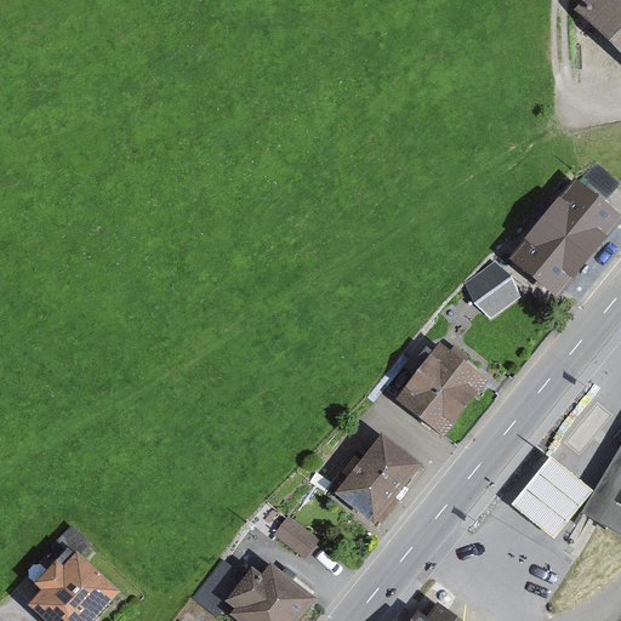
[(620,0),(582,0),(575,10),(620,52),(620,0)]
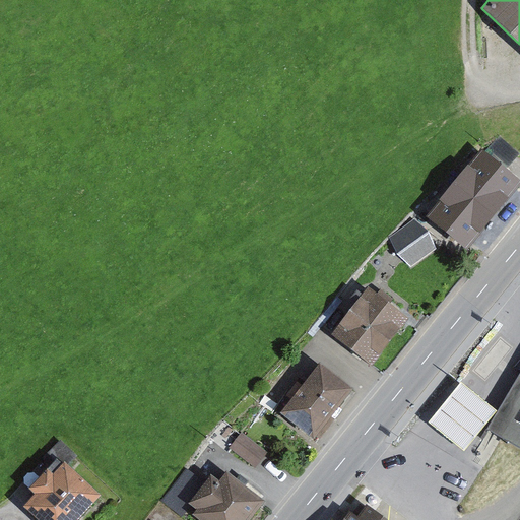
[(483,254),(519,202),(519,169),(492,149),(439,222),(483,254)]
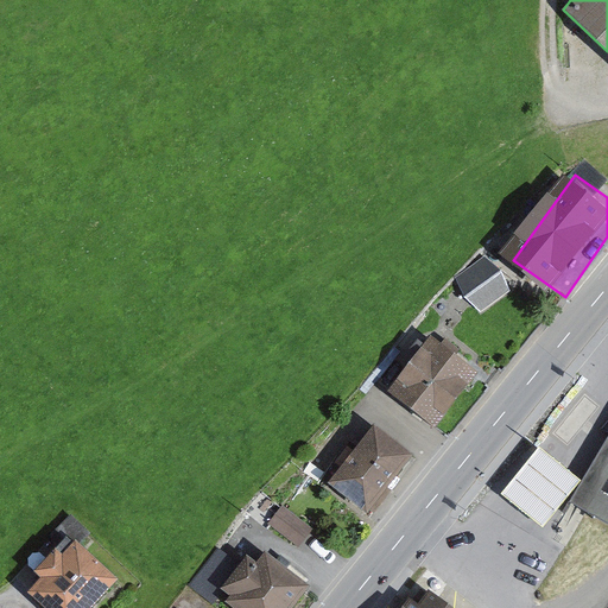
[(481,310),(513,289),(493,260),(461,280),(481,310)]
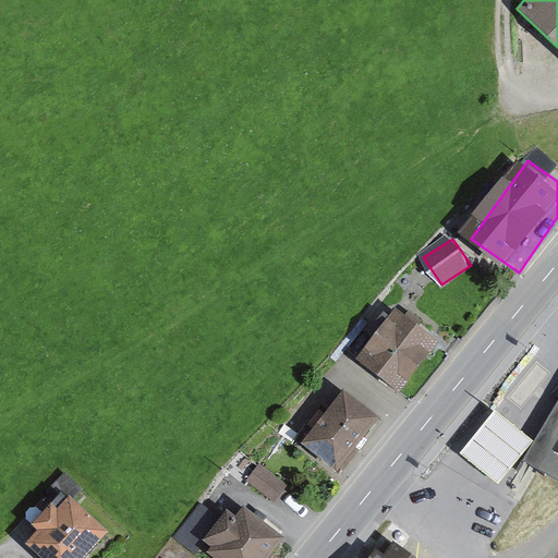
[(455,341),(409,311),(371,366),(417,397),(455,341)]
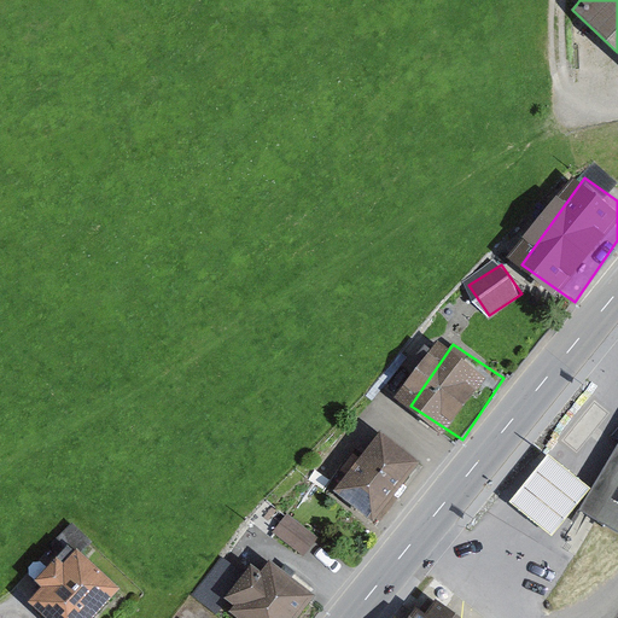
[(342,502),(383,532),(435,465),(394,435),(342,502)]
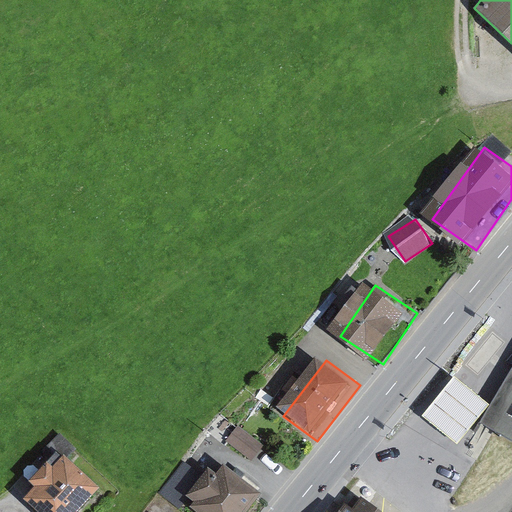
[(511,375),(480,428),(511,446),(511,375)]
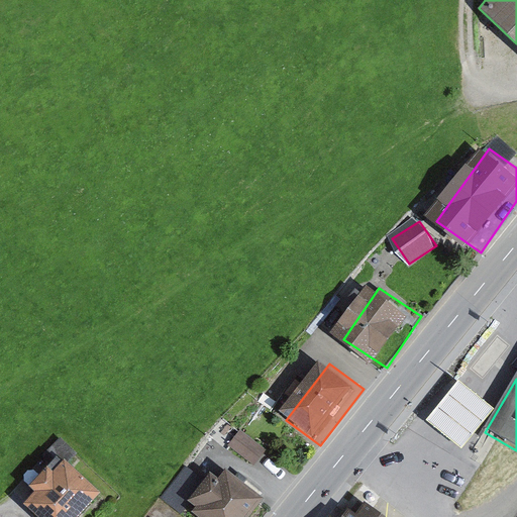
[(458,381),(427,421),(441,432),(453,442),(462,448),(494,409),(486,403),(473,392),(458,381)]
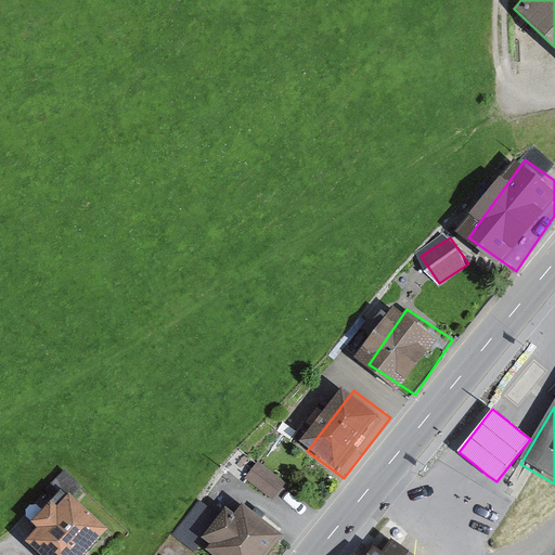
[(248,459),(236,475),(275,503),(287,486),(248,459)]
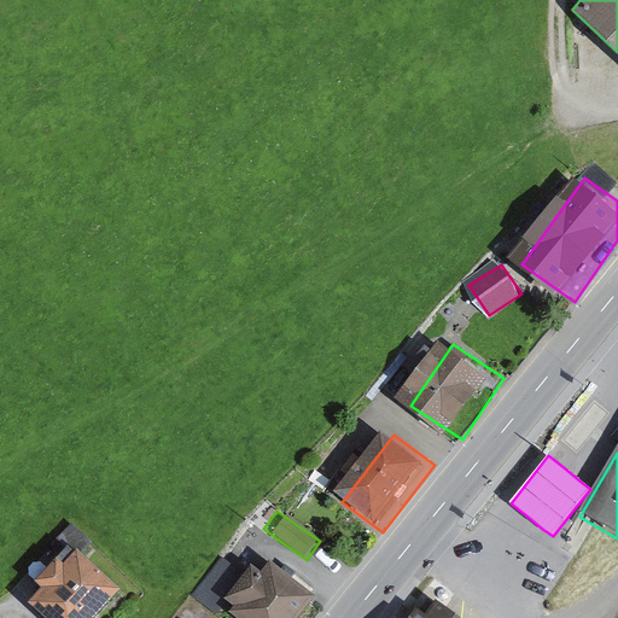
[(38,581),(25,594),(51,617),(82,617),(116,582),(74,542),(62,557),(56,551),(33,576),(38,581)]
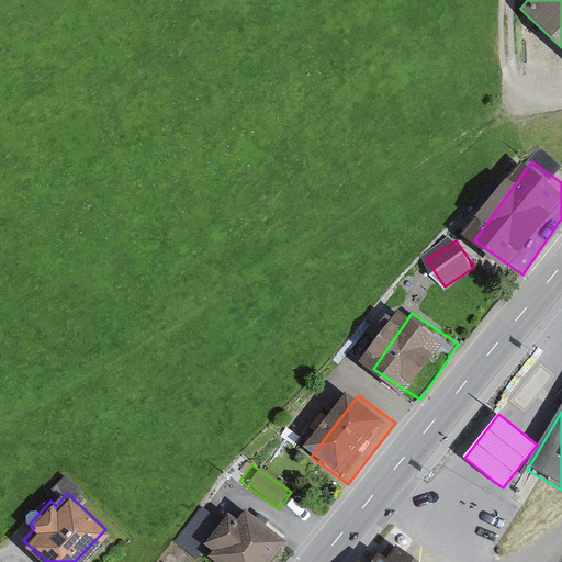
[(231,526),(211,553),(222,561),(282,561),(296,544),(245,507),(231,526)]
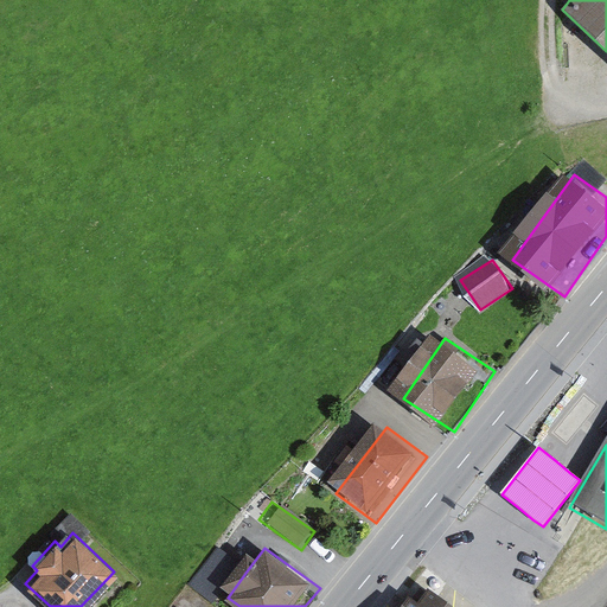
[(219,606),(228,598),(249,568),(223,549),(192,589),(216,606),(219,606)]
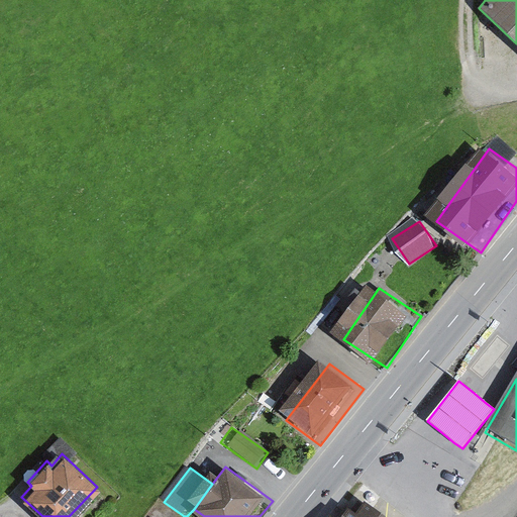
[(363,515),(346,503),(336,516),(395,516),(373,501),(363,515)]
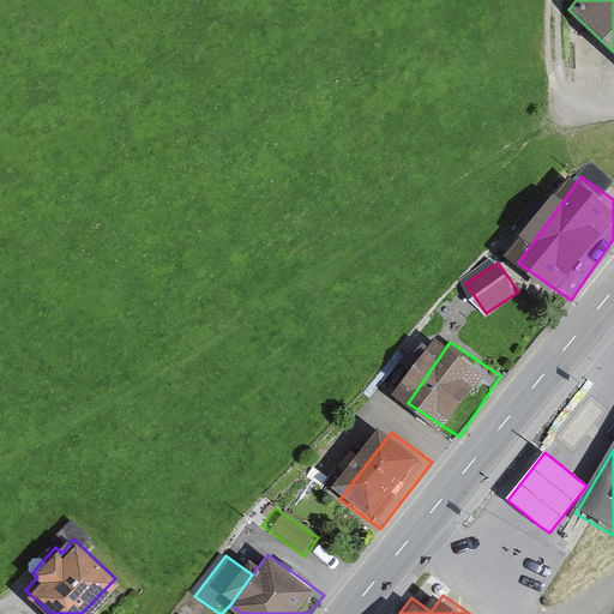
All buildings are outlined.
